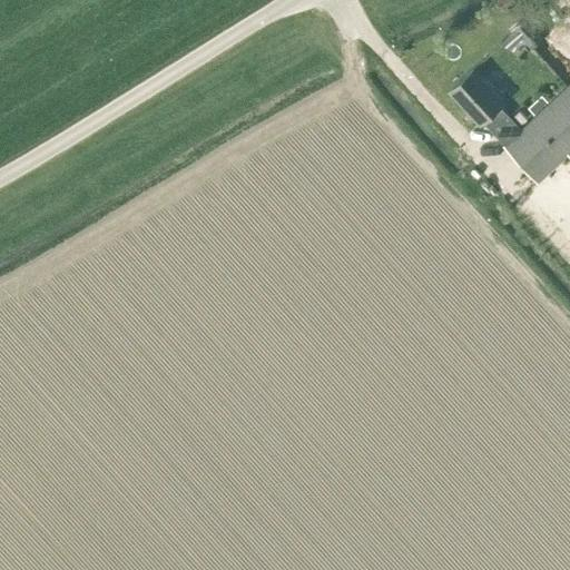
[(530,46),(539,38),(524,20),(514,29),(523,38),(530,46)]
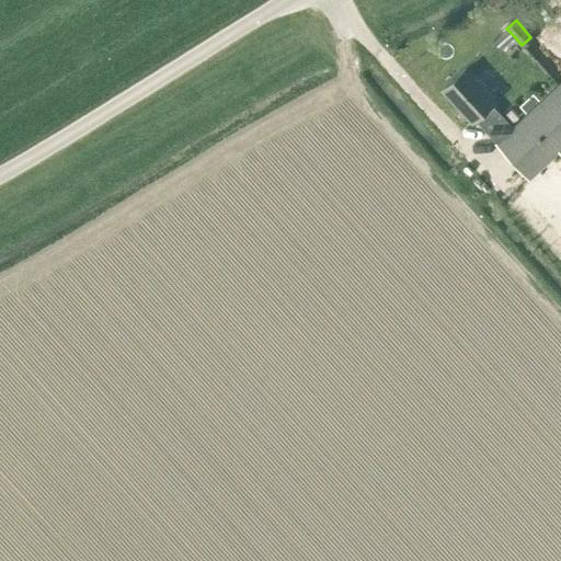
[(500,50),(515,37),(506,29),(492,41),(500,50)]
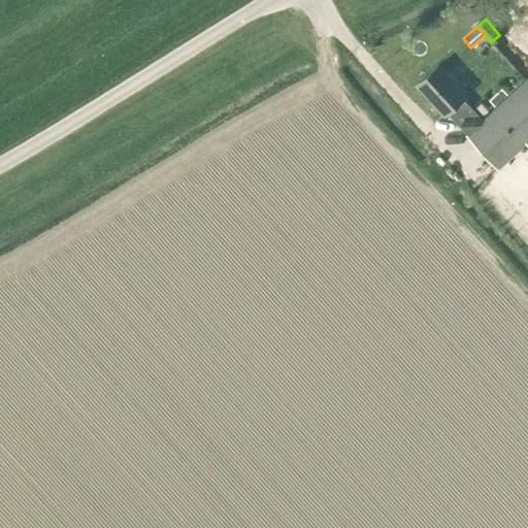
[(527,79),(483,121),(463,99),(466,96),(437,65),(418,84),(446,114),(448,113),(468,135),(467,136),(497,169),(526,143),(527,144),(527,79)]
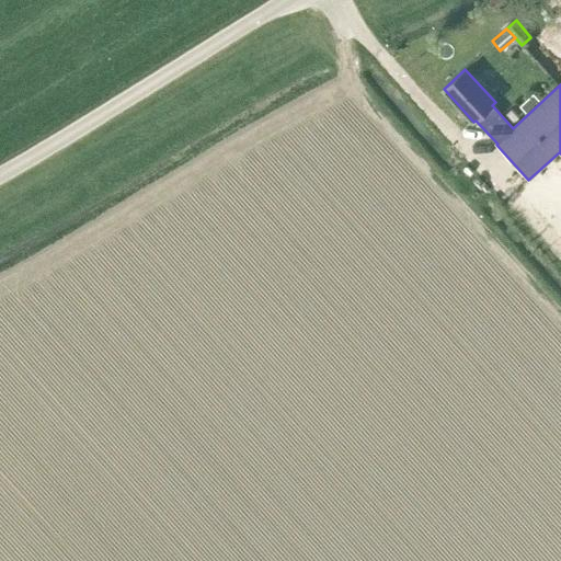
[(533,93),(519,105),(525,111),(538,100),(533,93)]
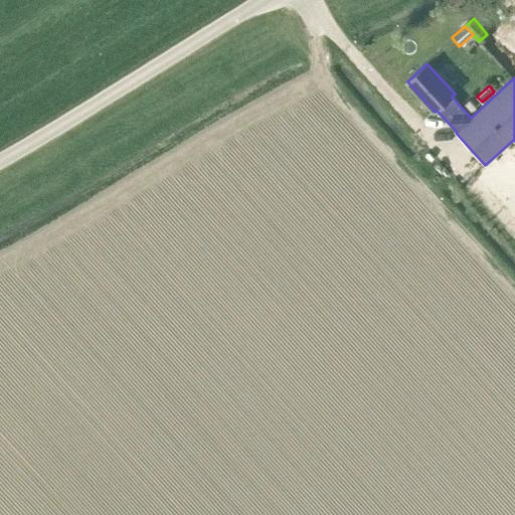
[(469,101),(465,105),(472,113),(476,109),(469,101)]
